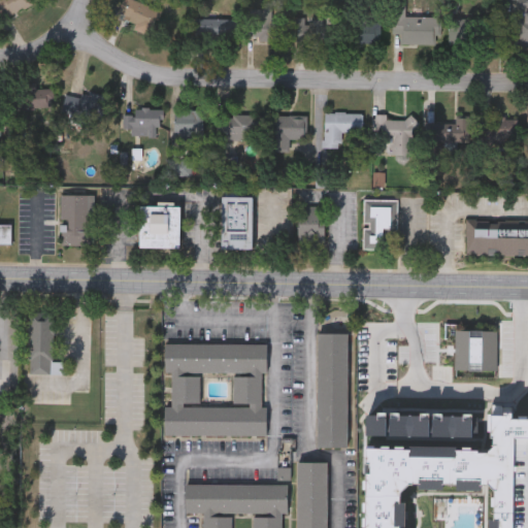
[(35,0),(0,22),(0,0),(35,0)]
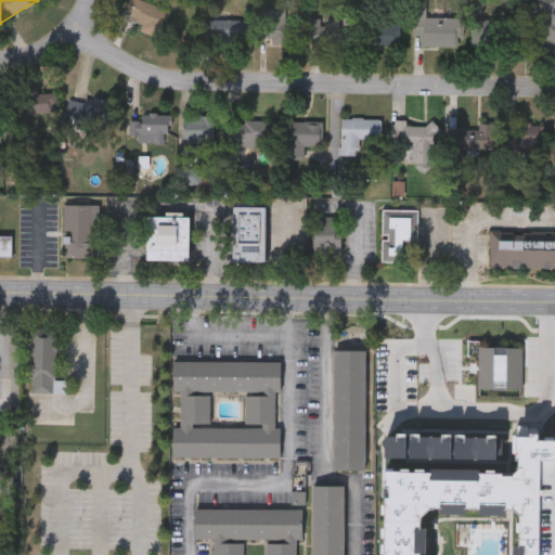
[(145,0),(169,11),(158,35),(123,18),(130,0),(145,0)]
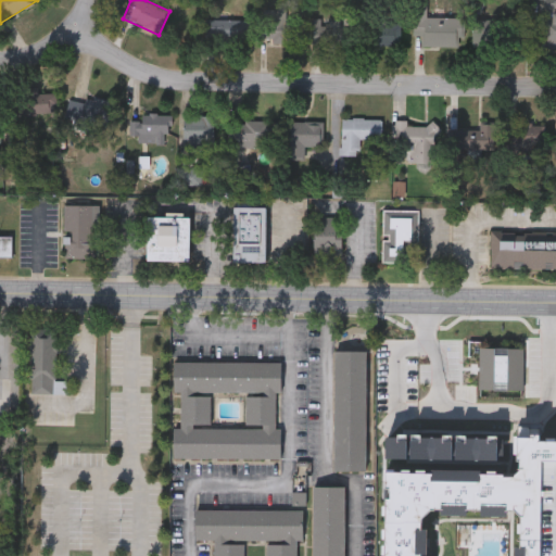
[(543,14),(548,14),(548,2),(555,2),(555,12),(555,11),(555,48),(543,48),(543,14)]
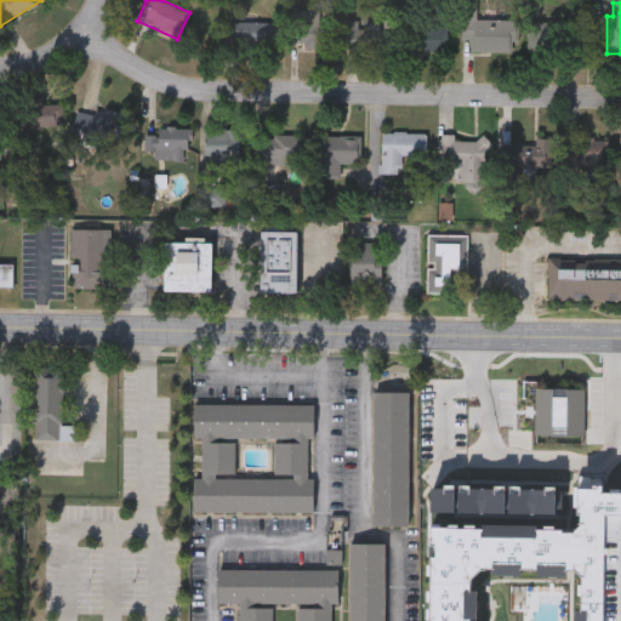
[(473,51),(473,39),(462,39),(462,6),(478,6),(478,18),(519,18),(519,51),(473,51)]
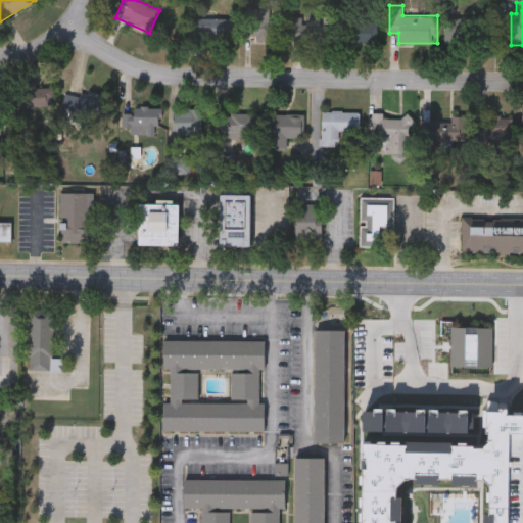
[(270,19),(288,19),(288,40),(247,39),(247,8),(271,8),(270,19)]
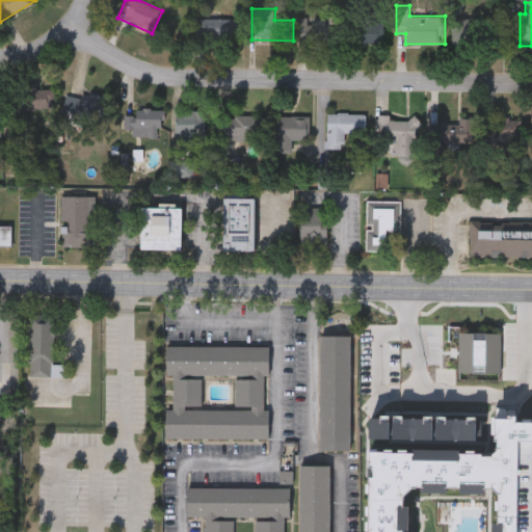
[(198,18),(238,18),(238,35),(198,36),(198,18)]
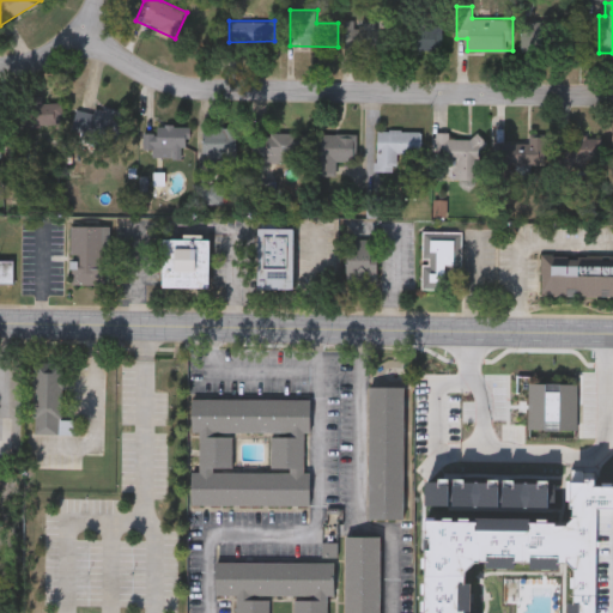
[(345,20),(392,20),(392,47),(345,47),(345,20)]
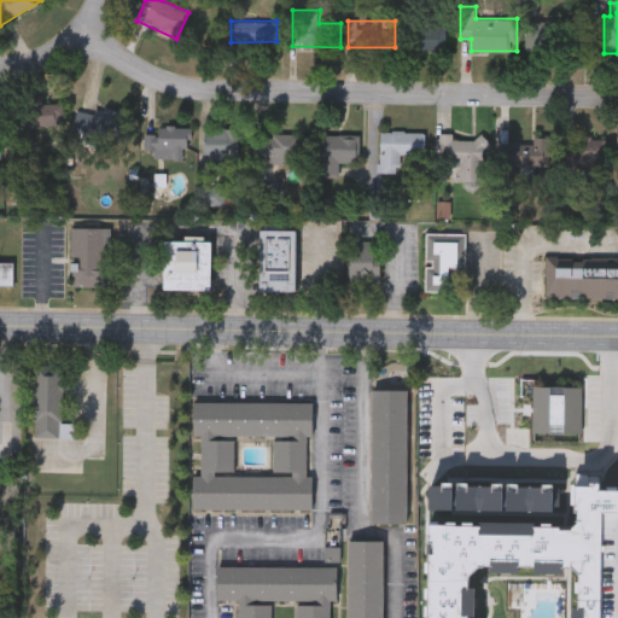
[(579,50),(526,50),(526,21),(579,21),(579,50)]
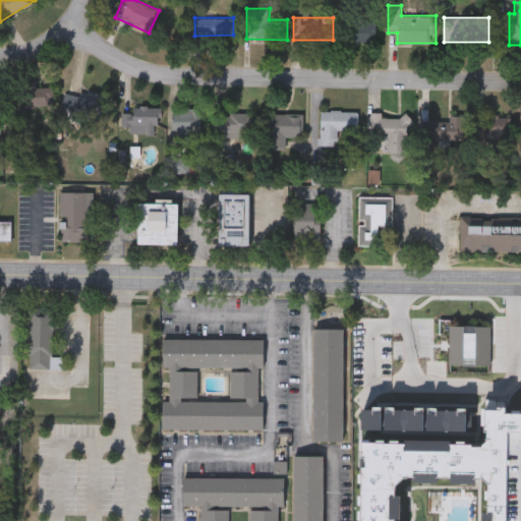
[(377,19),(377,43),(348,43),(348,19),(377,19)]
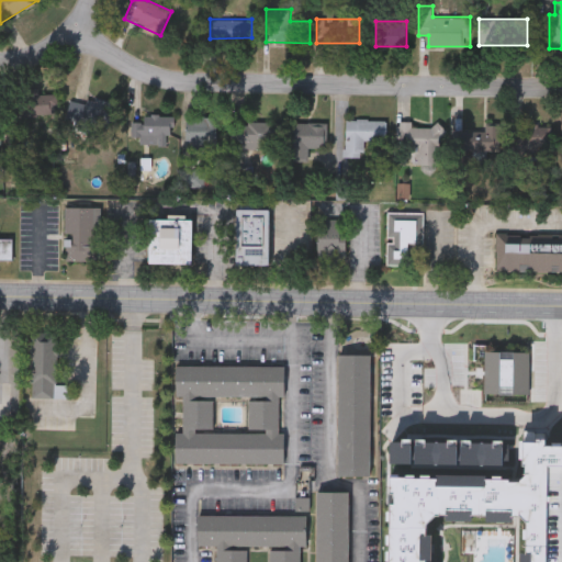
[(19,91),(57,91),(57,115),(19,115),(19,91)]
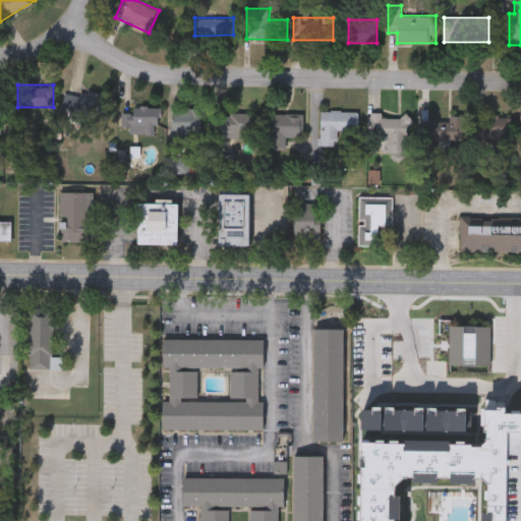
[(106,94),(102,118),(83,115),(82,122),(63,119),(68,88),(106,94)]
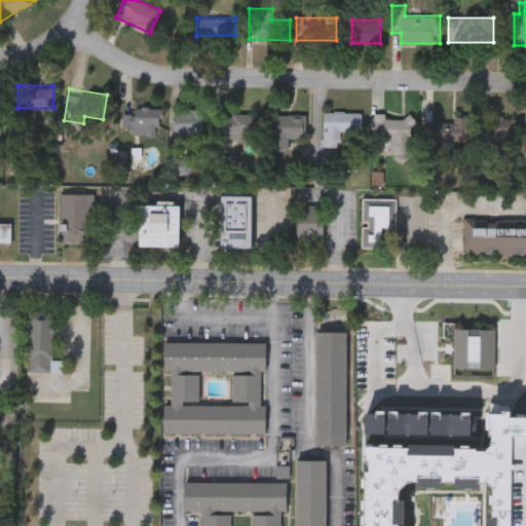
[(157,136),(126,136),(126,113),(135,113),(135,108),(163,108),(163,126),(157,126),(157,136)]
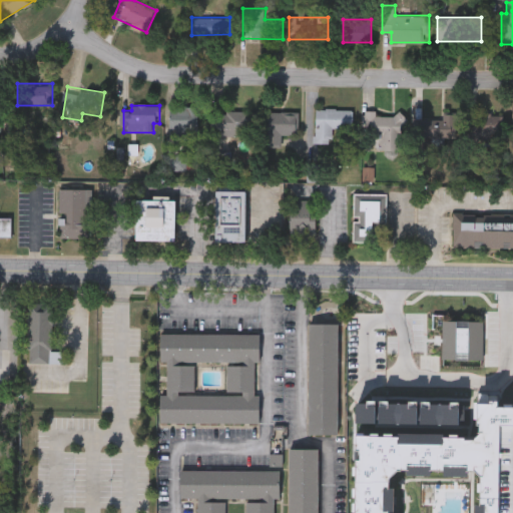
[(170,107),(198,107),(198,138),(170,138),(170,107)]
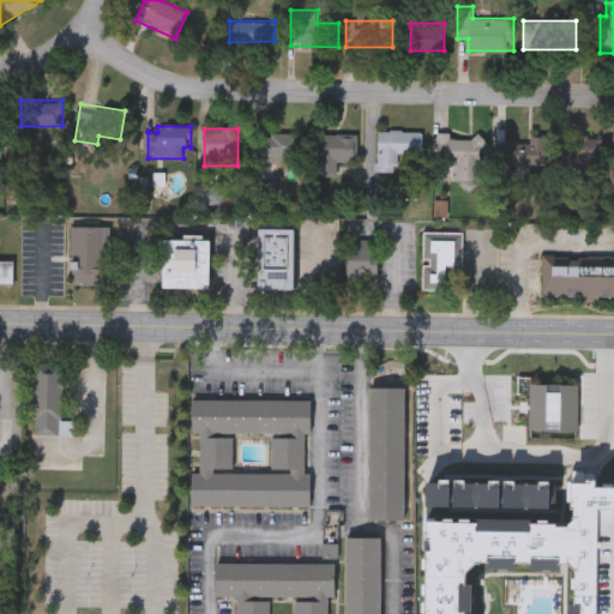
[(422,130),(422,154),(398,154),(398,170),(379,170),(379,130),(422,130)]
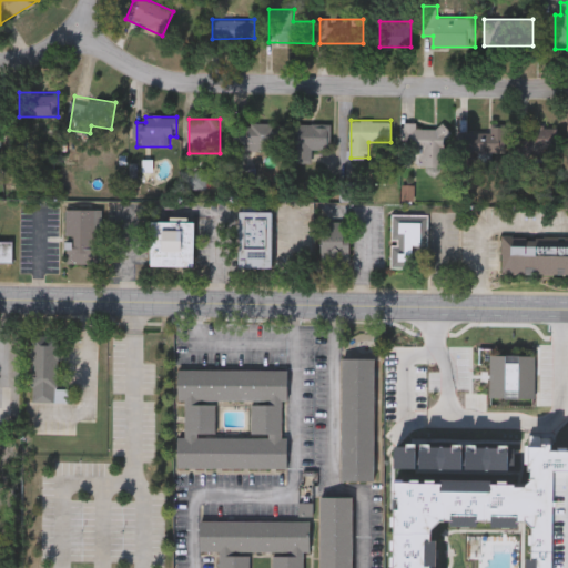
[(266,150),(237,150),(237,123),(285,123),(285,143),(266,143),(266,150)]
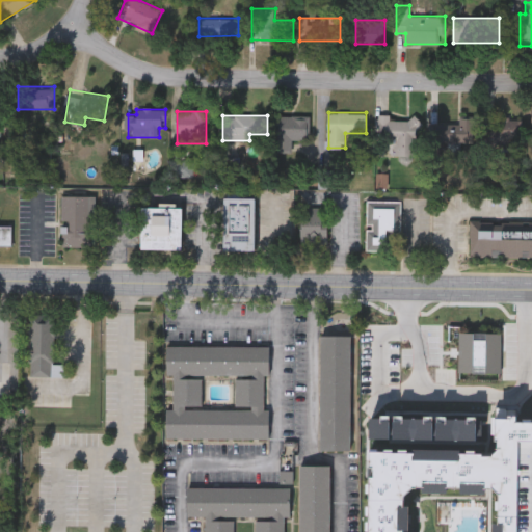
[(310,115),(310,139),(293,139),(293,152),(277,151),(277,115),(310,115)]
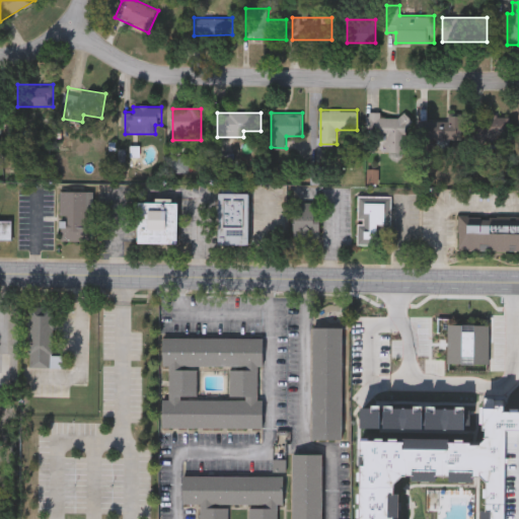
[(406,117),(406,151),(384,151),(384,134),(371,134),(371,113),(380,113),(380,117),(406,117)]
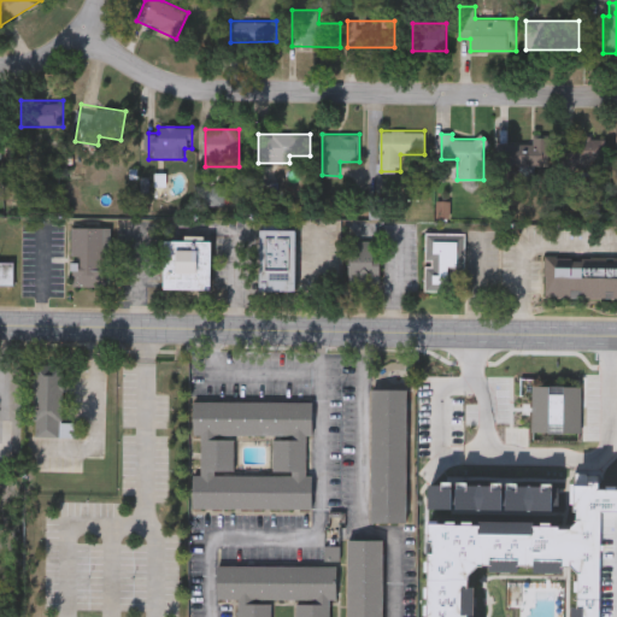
[(558,137),(558,169),(516,169),(516,152),(532,152),(532,137),(558,137)]
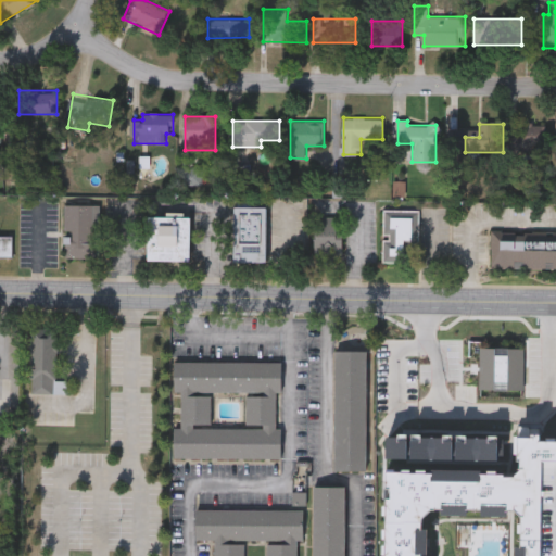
[(63,258),(63,205),(99,205),(99,258),(63,258)]
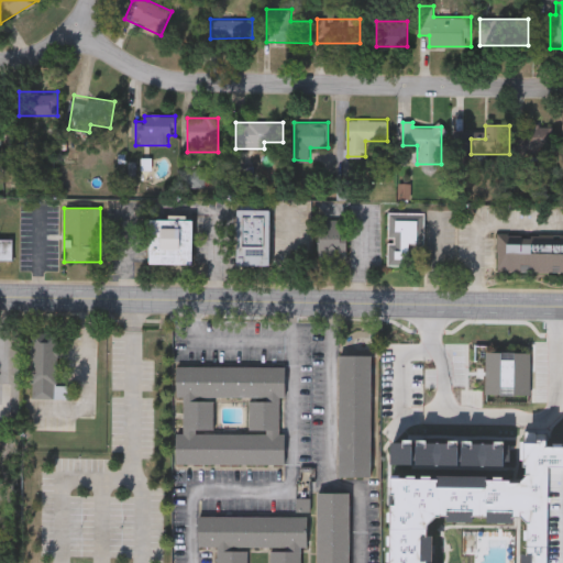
[(267,267),(234,267),(234,208),(267,208),(267,267)]
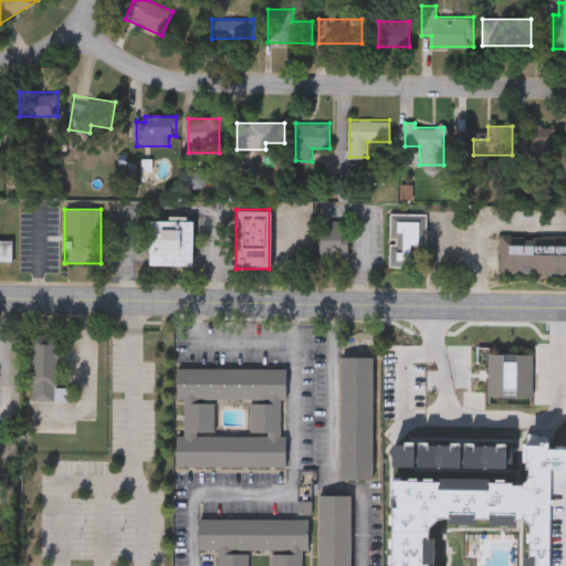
[(389,266),(389,215),(418,215),(418,266),(389,266)]
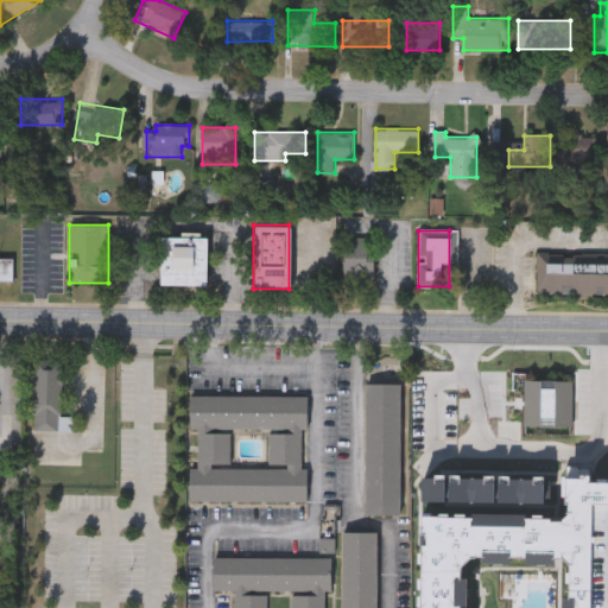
[(159,285),(159,238),(206,238),(206,285),(159,285)]
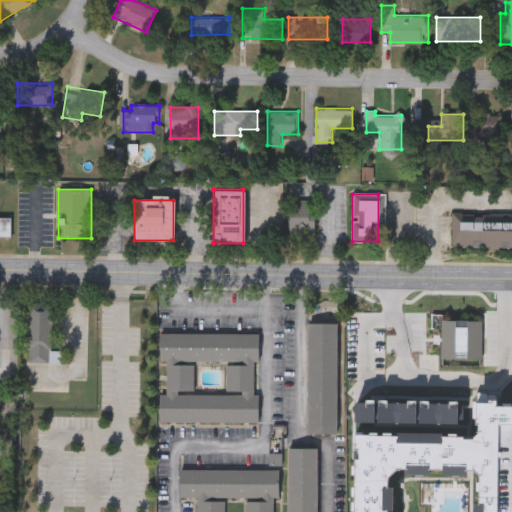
[(314,235),(289,235),(289,200),(314,200),(314,235)]
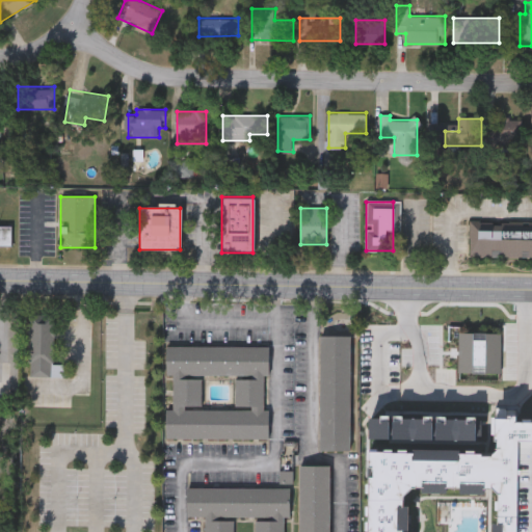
[(531,257),(469,256),(470,223),(531,223),(531,257)]
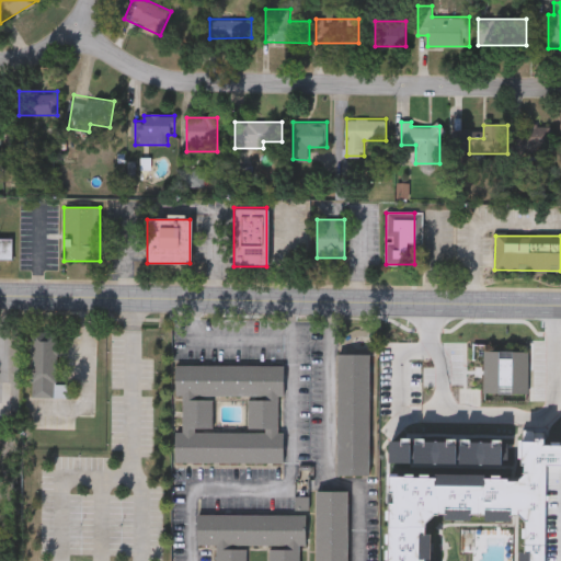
[(11,260),(0,259),(0,238),(11,238),(11,260)]
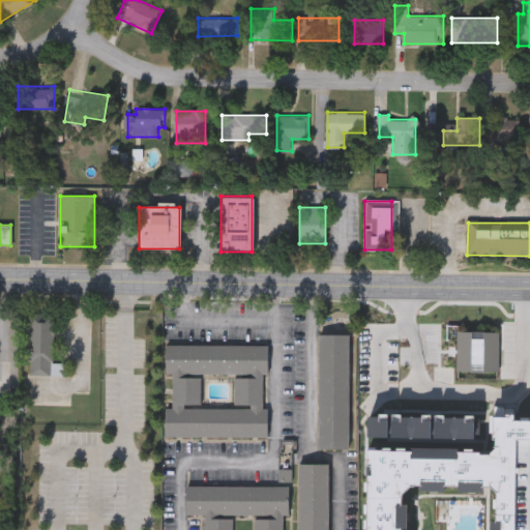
[(498,331),(498,373),(455,373),(455,331),(498,331)]
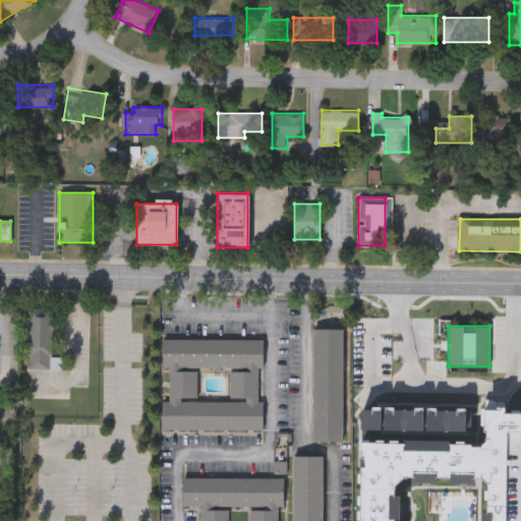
[(438,327),(396,327),(396,366),(438,366),(438,327)]
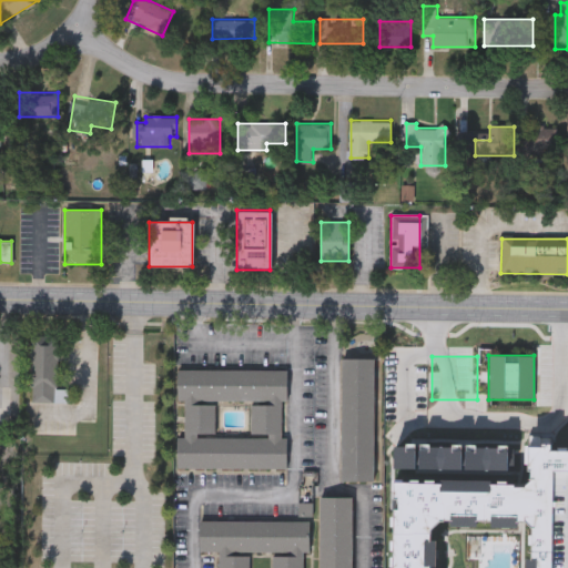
[(338,480),(340,357),(371,357),(371,480),(338,480)]
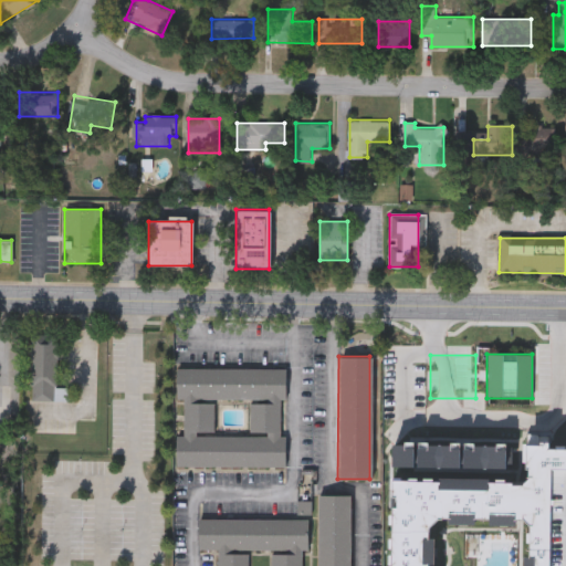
[(285,368),(285,398),(278,398),(278,435),(285,435),(285,468),(176,468),(176,435),(182,435),(182,398),(175,398),(175,368),(285,368)]
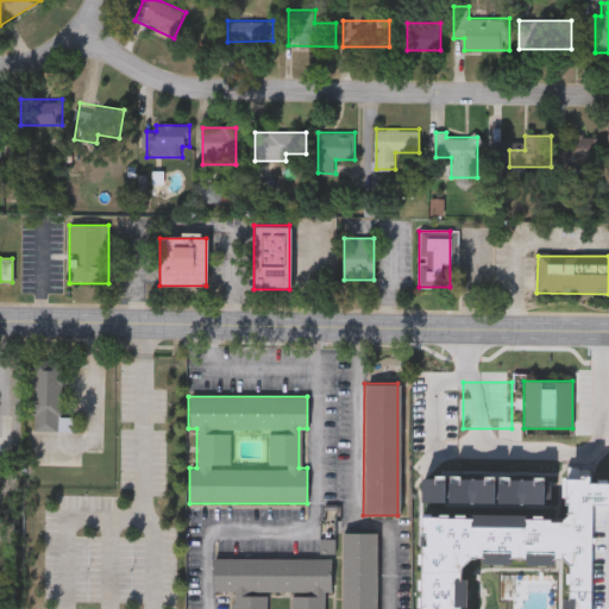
[(608,608),(421,608),(426,478),(608,481),(608,608)]
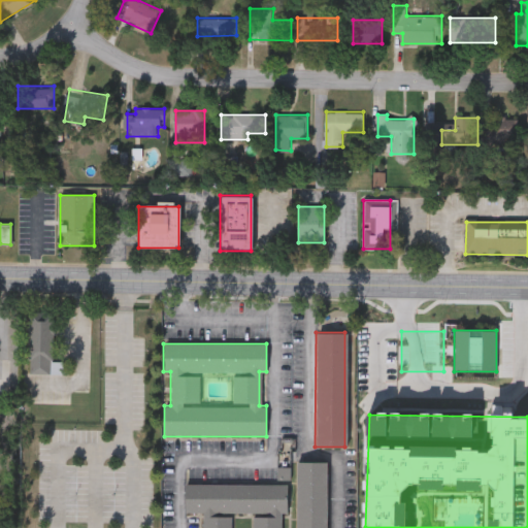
[(296,527),(296,462),(325,462),(325,527),(296,527)]
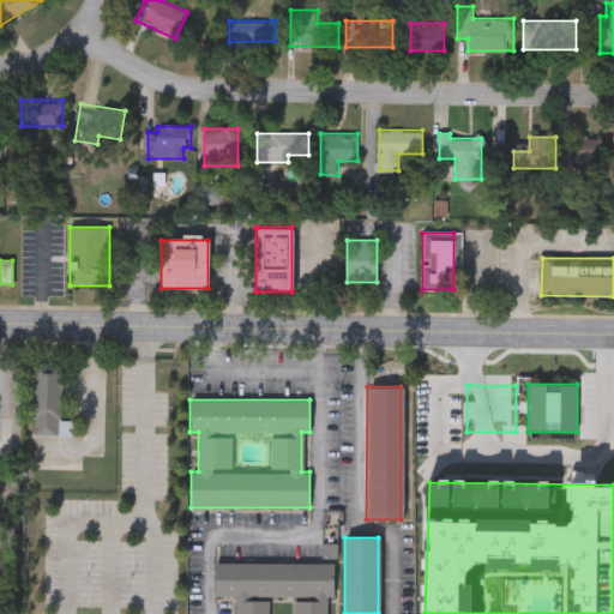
[(333,564),(333,596),(325,596),(325,613),(234,613),(234,596),(214,596),(214,564),(333,564)]
